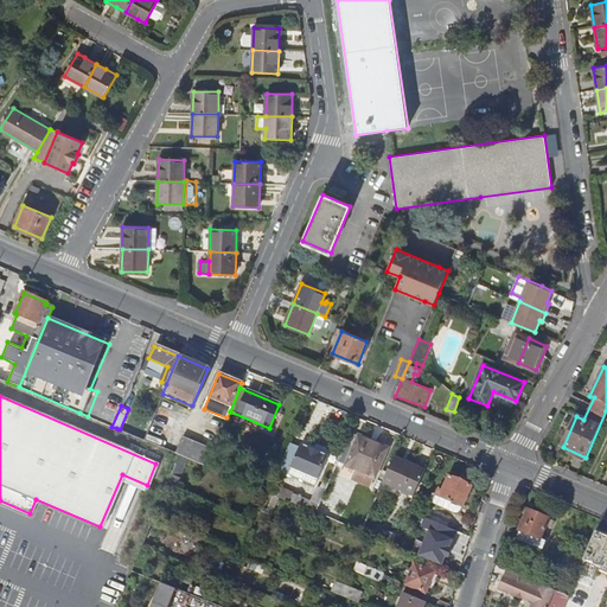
[(388,449),(349,433),(337,460),(375,477),(388,449)]
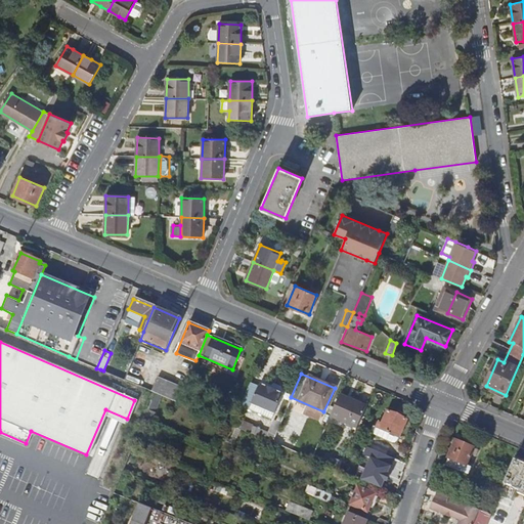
[(184,389),(157,378),(150,391),(153,392),(178,403),(184,389)]
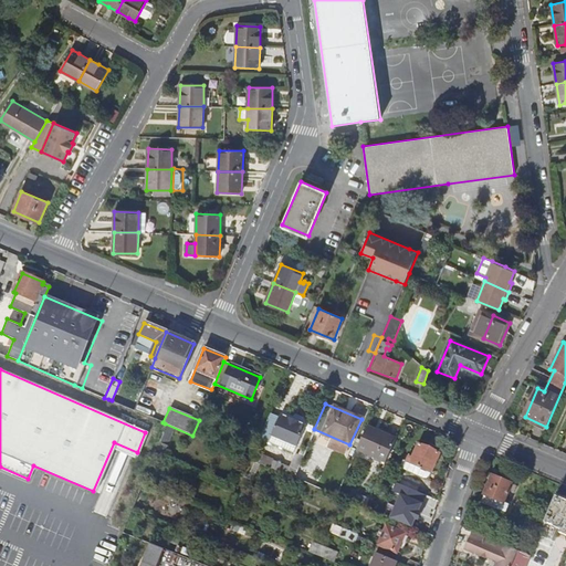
[(279,416),(270,436),(295,446),(304,427),(279,416)]
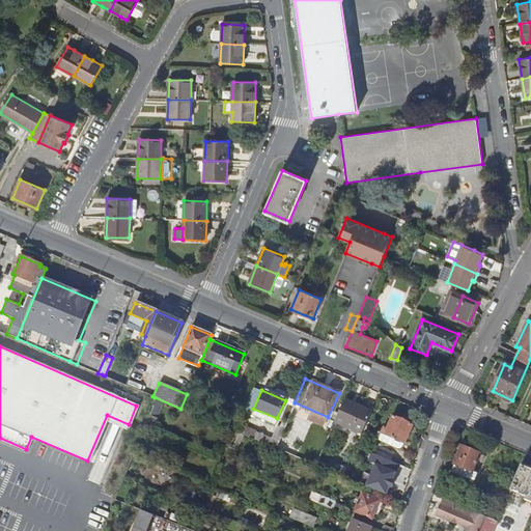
[(335,421),(362,432),(371,411),(343,400),(335,421)]
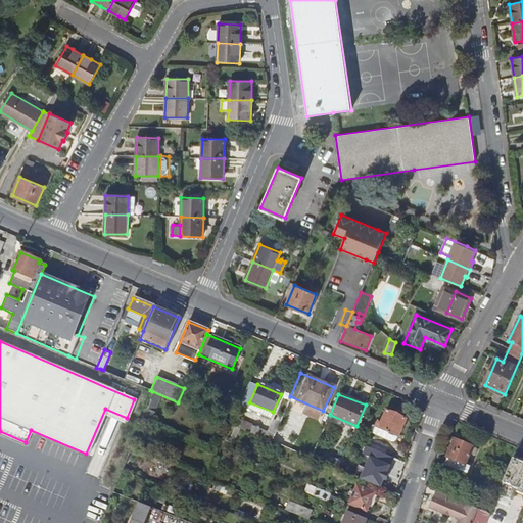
[(400,435),(412,440),(417,425),(385,411),(379,424),(375,422),(374,427),(377,428),(374,436),(396,445),(400,435)]
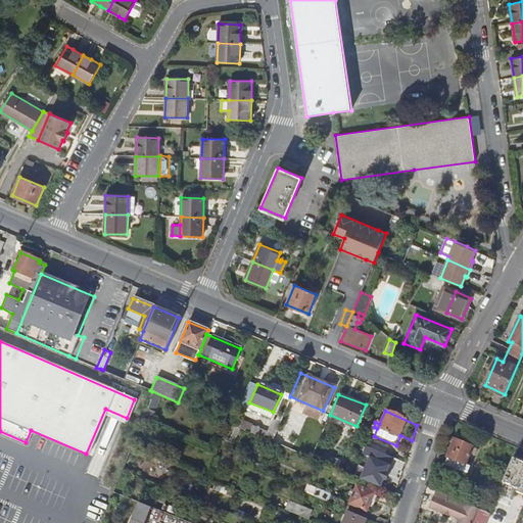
[(251,426),(233,418),(230,425),(248,432),(251,426)]
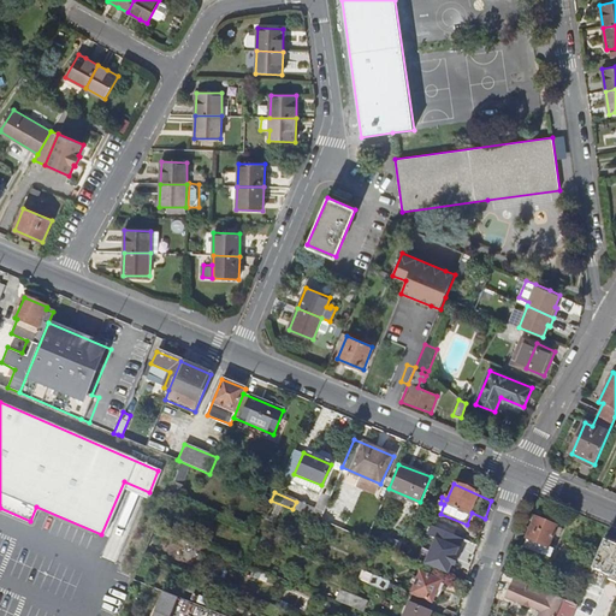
[(527,538),(548,546),(554,533),(556,526),(556,525),(535,517),(527,538)]
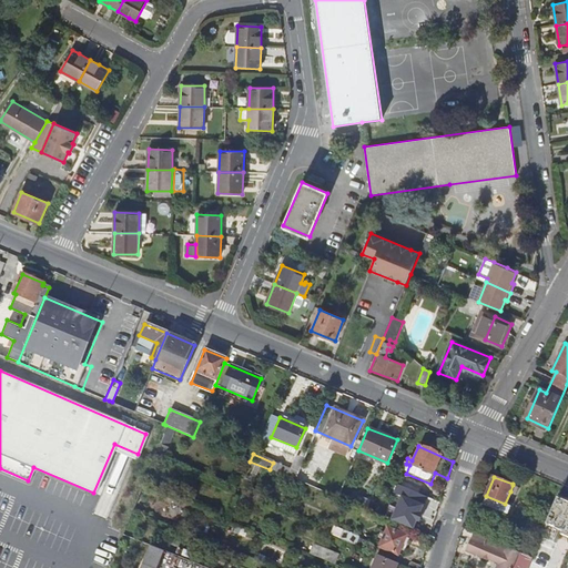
[(567,567),(567,494),(560,490),(546,524),(563,530),(561,535),(567,537),(567,567)]
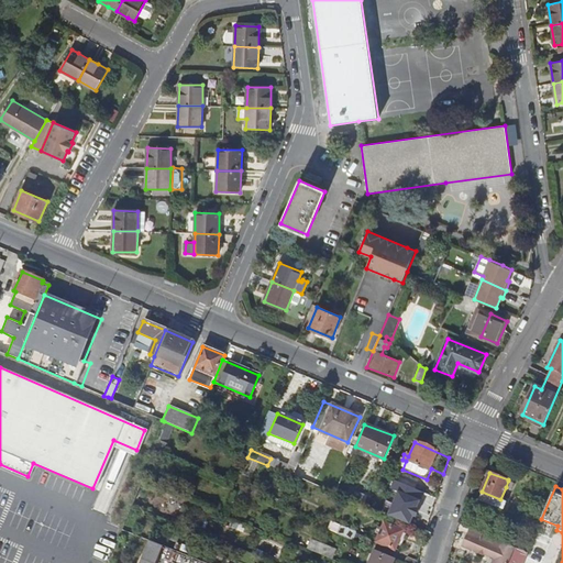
[(500,499),(482,492),(479,499),(504,509),(506,500),(500,499)]
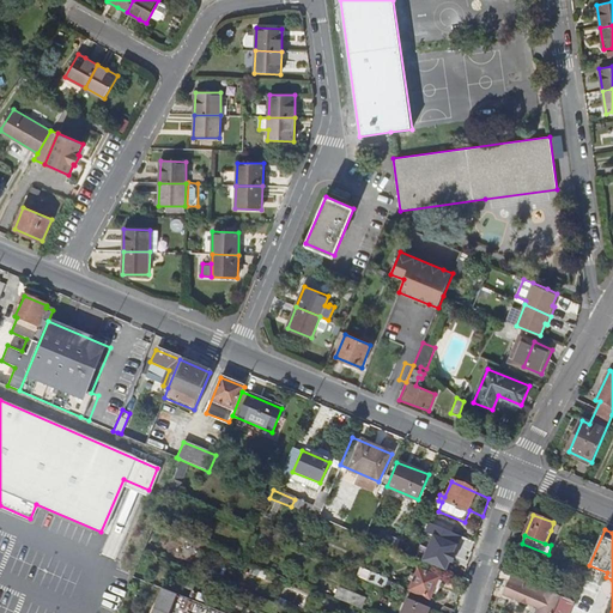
[(408,581),(413,582),(418,570),(414,568),(408,581)]
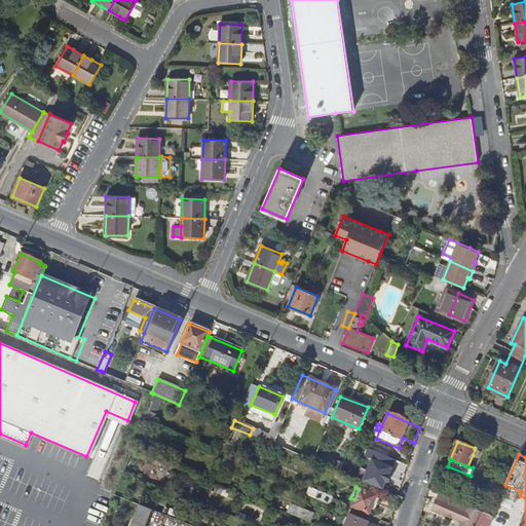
[(369,515),(369,513),(375,498),(376,496),(359,489),(354,499),(351,508),(369,515)]
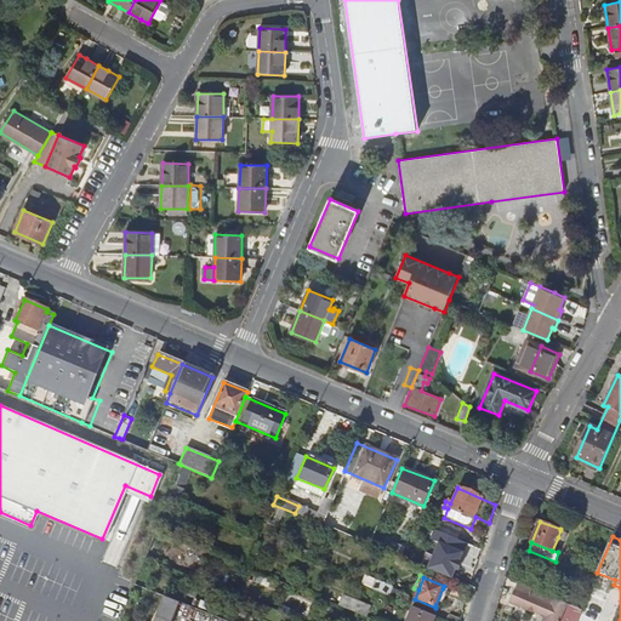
[(375,580),(371,590),(389,597),(393,587),(375,580)]
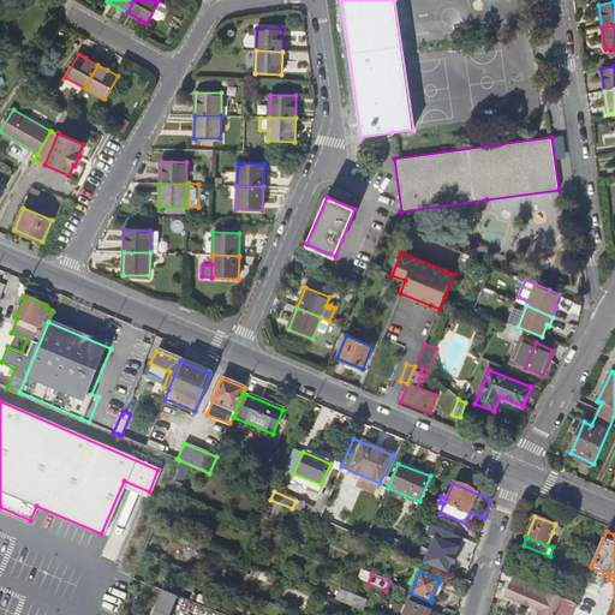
[(443,584),(439,583),(431,599),(436,602),(443,584)]
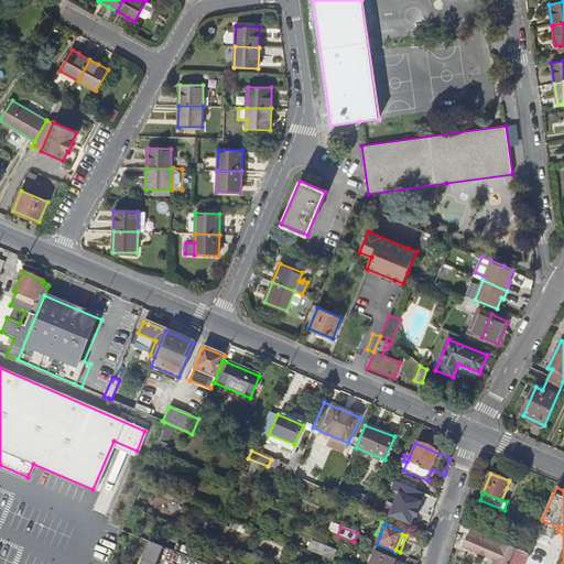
[(508,563),(516,548),(503,542),(500,550),(468,537),(465,544),(497,557),(494,563),(508,563)]
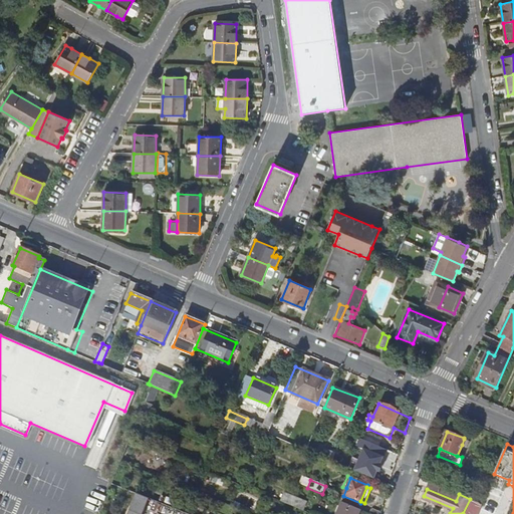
[(157,513),(162,504),(136,493),(126,513),(157,513)]
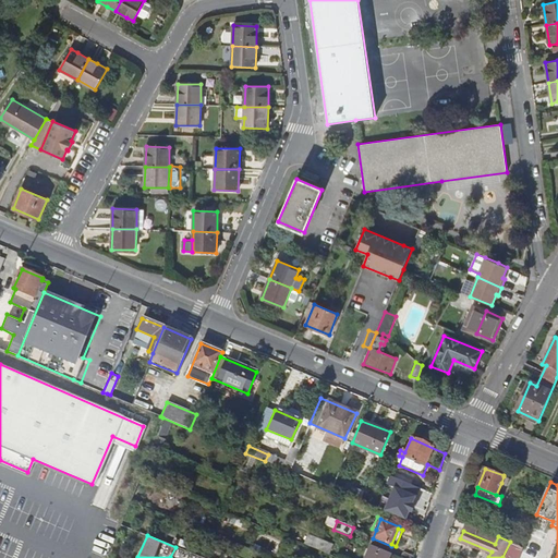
[(308,535),(304,545),(329,556),(334,545),(308,535)]
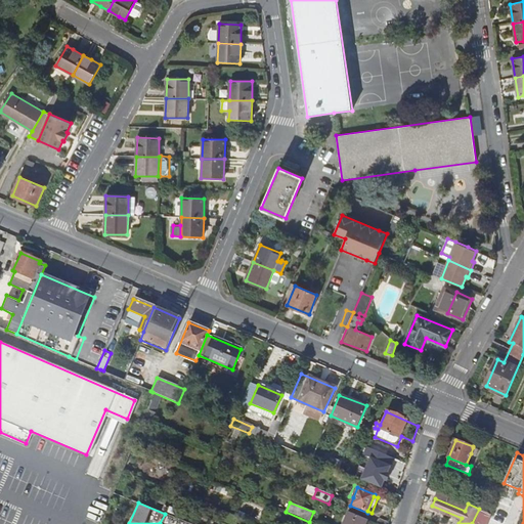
[(365,523),(367,521),(348,512),(343,523),(365,523)]
